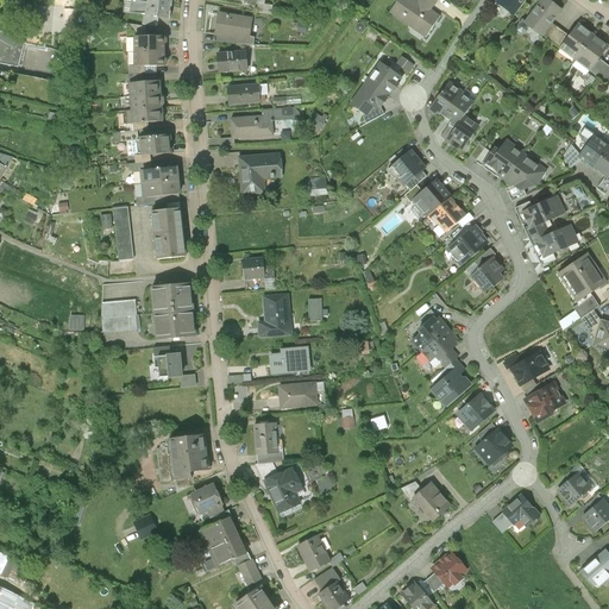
[(396,0),(389,12),(425,37),(440,14),(432,10),(438,0),(396,0)]
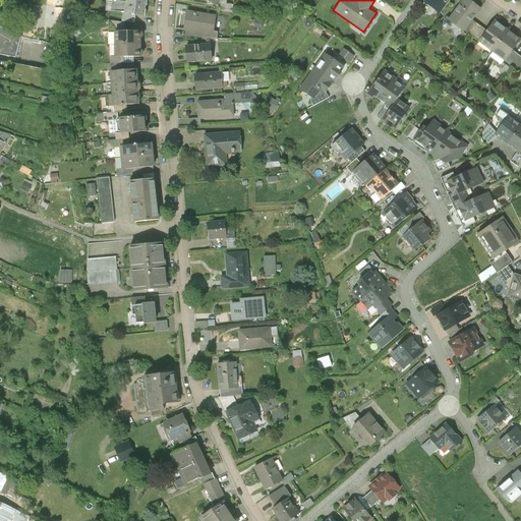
[(425,0),(424,2),(440,12),(448,2),(448,0),(425,0)]
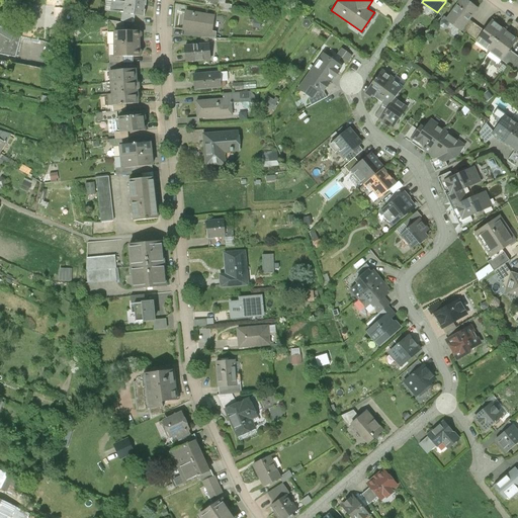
[(459,0),(446,18),(460,29),(468,18),(479,6),(469,0),(459,0)]
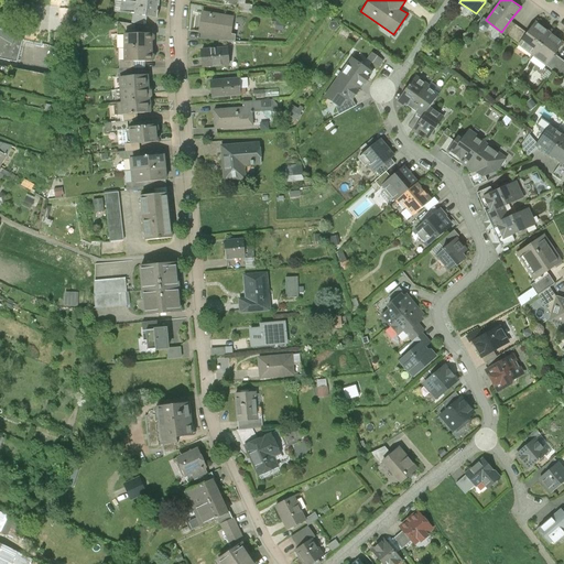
[(155,7),(122,2),(121,13),(134,15),(148,18),(154,19),(155,7)]
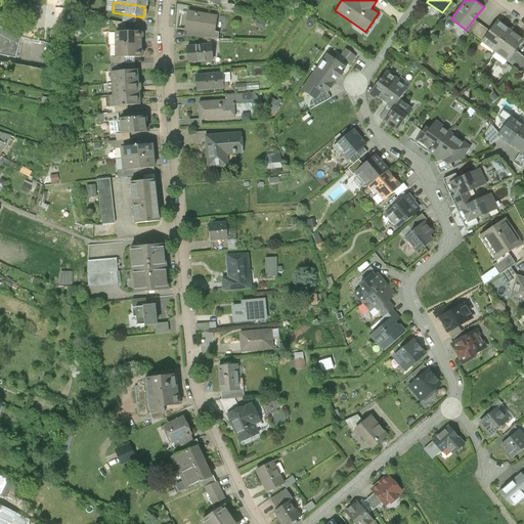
[(454,5),(450,2),(442,12),(446,16),(454,5)]
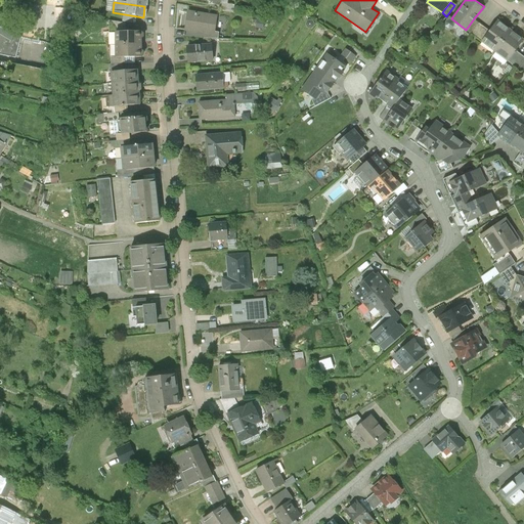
[(233,6),(222,4),(220,11),(232,13),(233,6)]
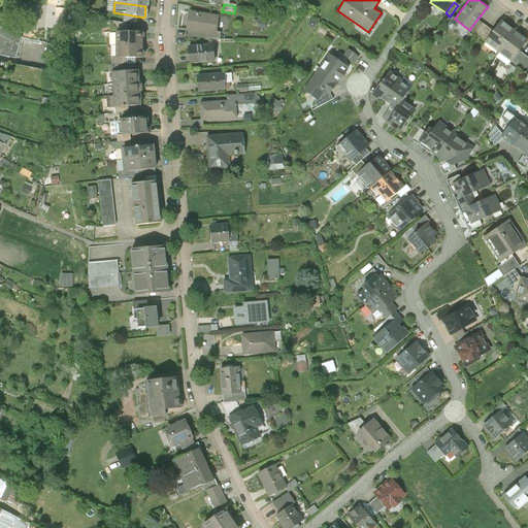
[(218,18),(190,13),(188,32),(199,33),(199,31),(207,32),(216,33),(217,32),(218,18)]
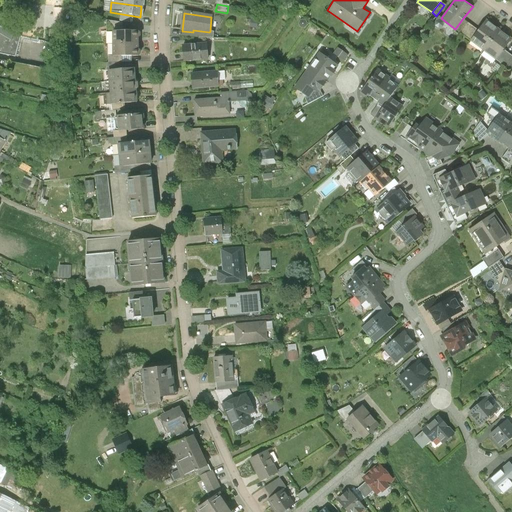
[(134,16),(122,14),(121,21),(133,23),(134,16)]
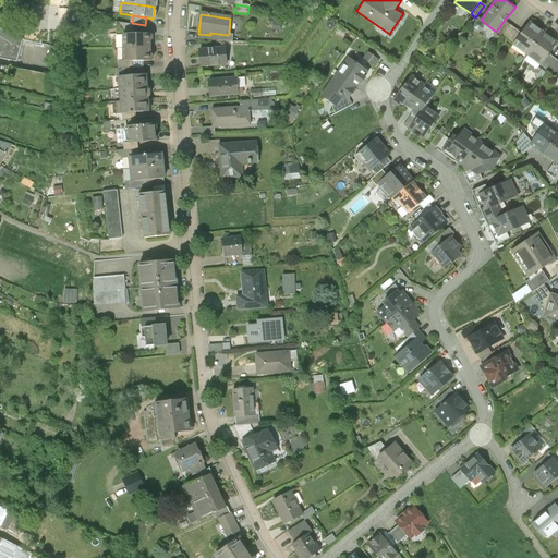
[(511,25),(505,20),(496,32),(502,36),(511,25)]
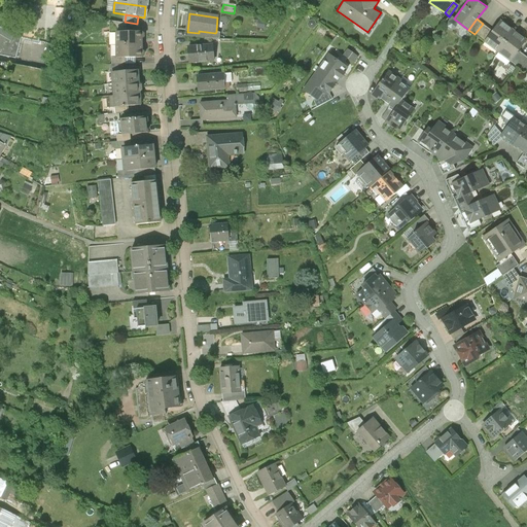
[(492,31),(484,41),(497,51),(513,31),(500,21),(492,31)]
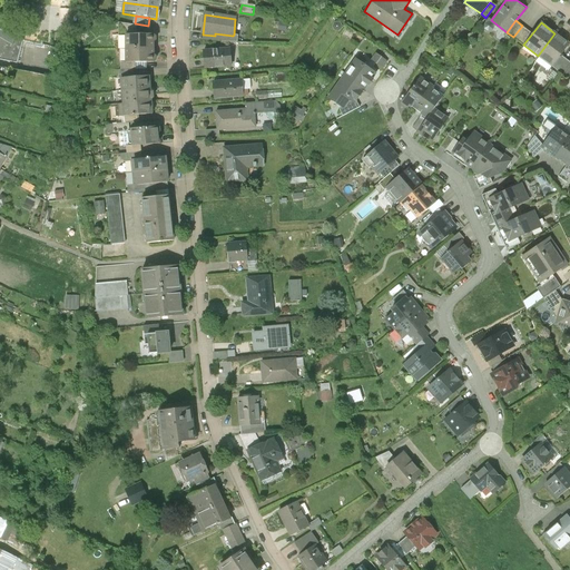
[(136,26),(119,23),(119,37),(126,37),(127,36),(137,36),(136,26)]
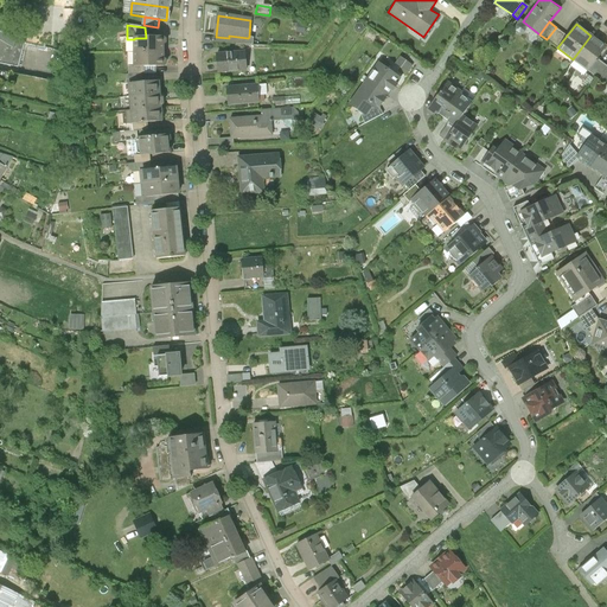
[(567,36),(556,27),(547,39),(557,48),(567,36)]
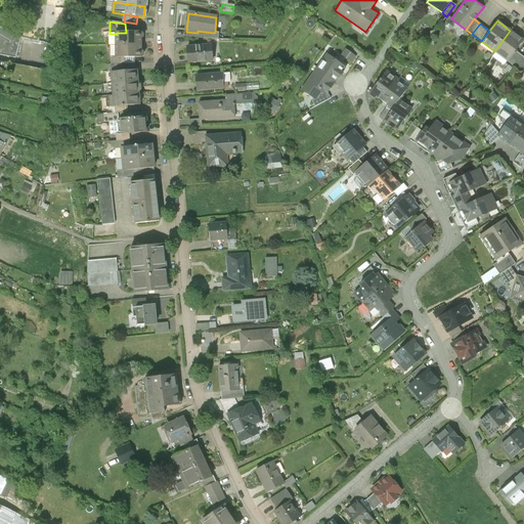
[(1,27),(0,29),(0,34),(12,41),(13,35),(1,27)]
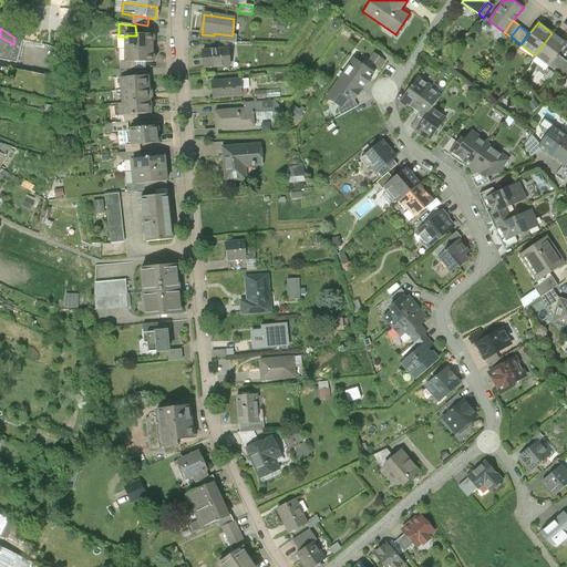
[(565,43),(552,33),(535,55),(548,66),(557,54),(565,43)]
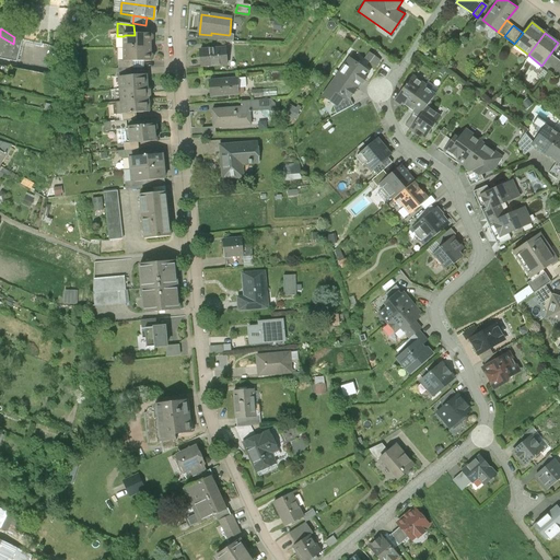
[(135,35),(125,35),(124,36),(125,48),(151,48),(151,43),(153,41),(153,37),(151,35),(135,35)]
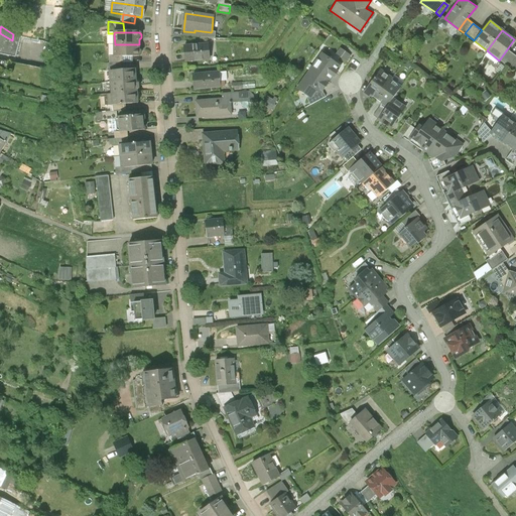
[(0,33),(0,53),(15,57),(21,36),(13,34),(12,40),(0,33)]
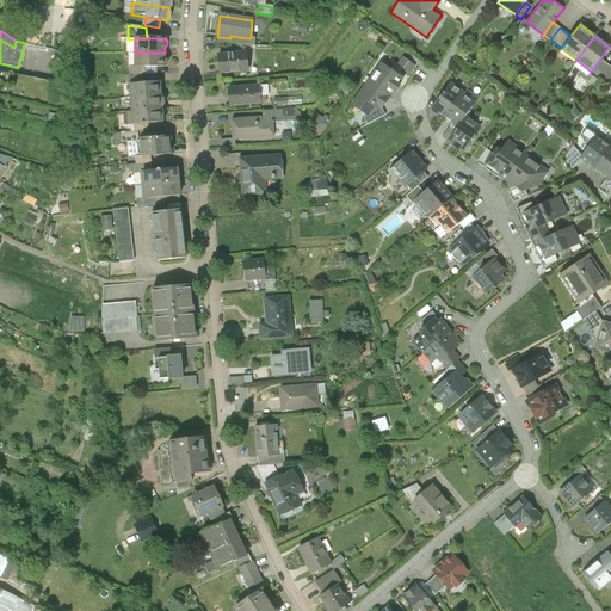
[(165,53),(136,53),(136,68),(146,68),(165,68),(167,66),(167,62),(165,60),(165,53)]
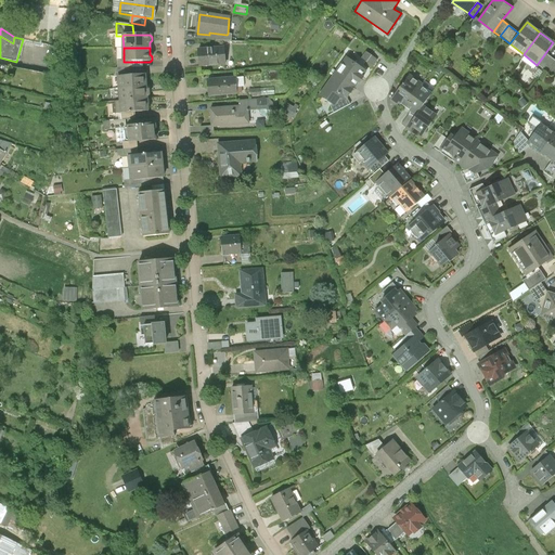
[(223,48),(198,50),(199,66),(202,66),(224,64),(223,48)]
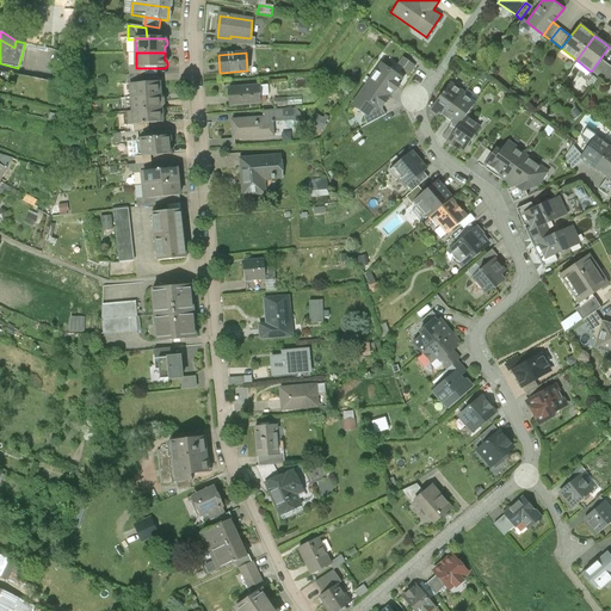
[(414,65),(402,57),(399,63),(411,72),(414,65)]
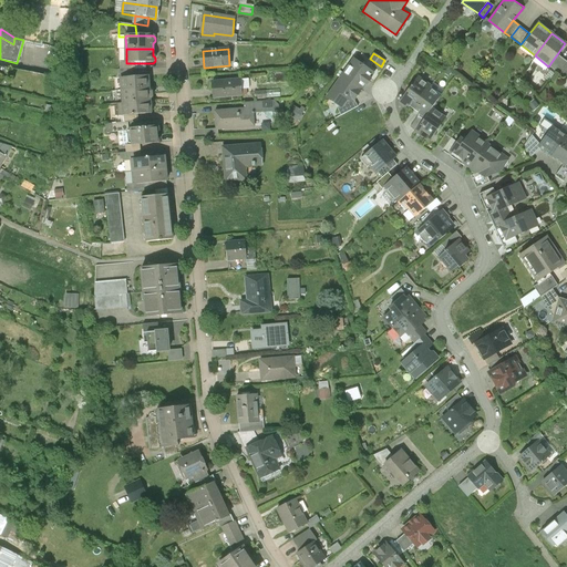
[(565,60),(557,54),(548,66),(556,72),(565,60)]
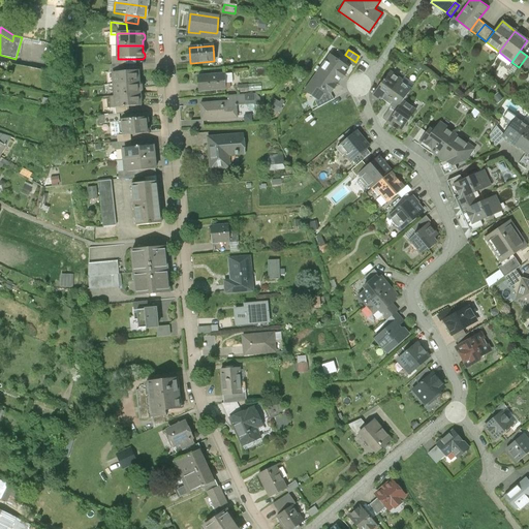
[(331,55),(320,70),(339,84),(350,67),(331,55)]
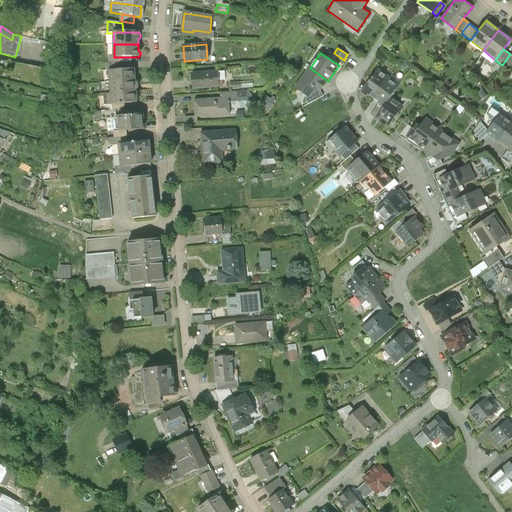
[(511,70),(511,55),(510,54),(502,65),(511,72),(511,70)]
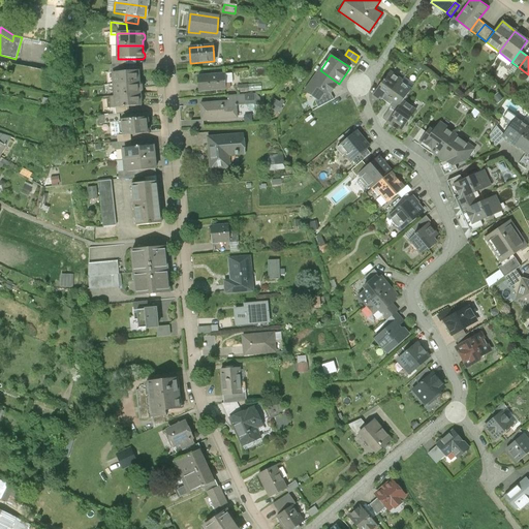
[(113,65),(110,65),(111,74),(113,74),(124,73),(123,65),(113,65)]
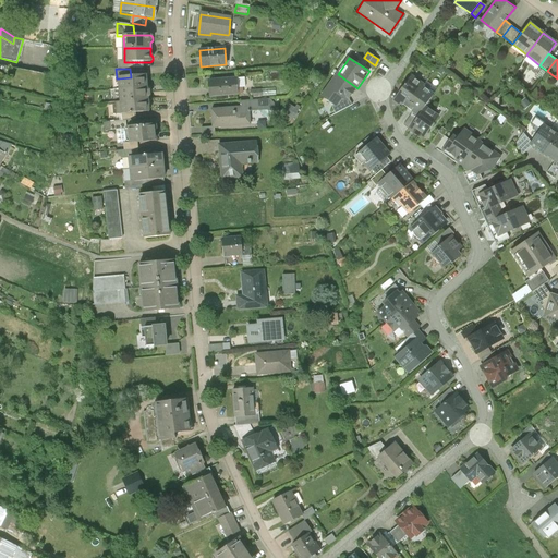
[(338,74),(323,95),(336,104),(338,105),(343,97),(349,101),(358,88),(338,74)]
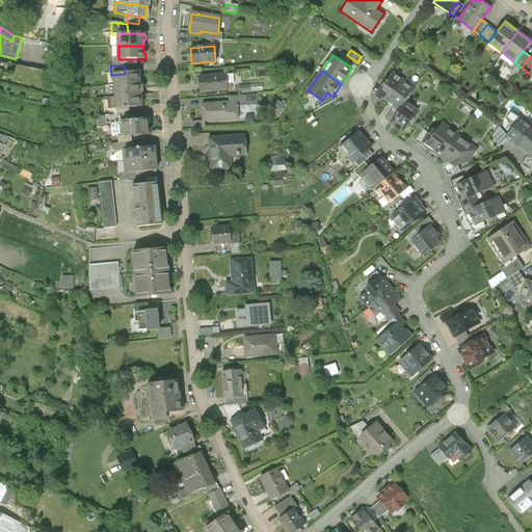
[(125,74),(113,75),(114,85),(140,83),(139,72),(125,74)]
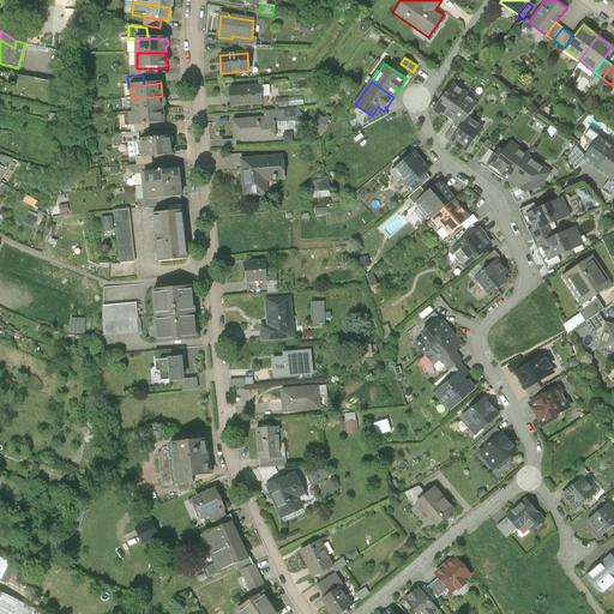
[(446,119),(463,94),(464,92),(452,84),(432,113),(439,118),(440,115),(446,119)]
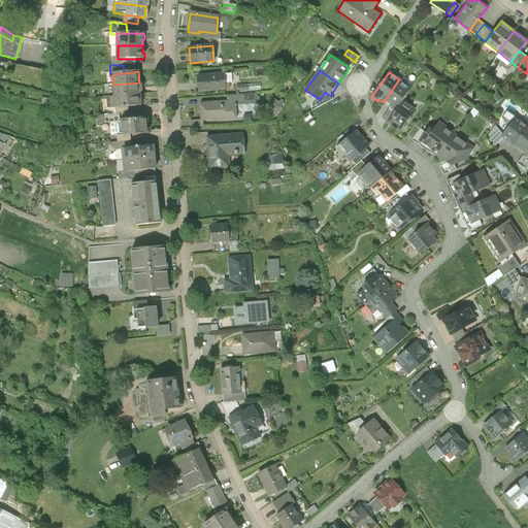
[(223,74),(197,76),(199,91),(225,88),(223,74)]
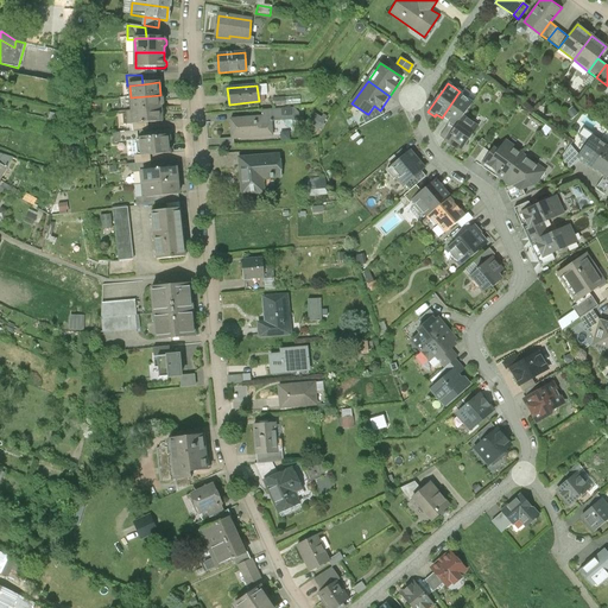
[(472,102),(458,93),(442,118),(448,121),(447,124),(454,128),(463,114),(472,102)]
